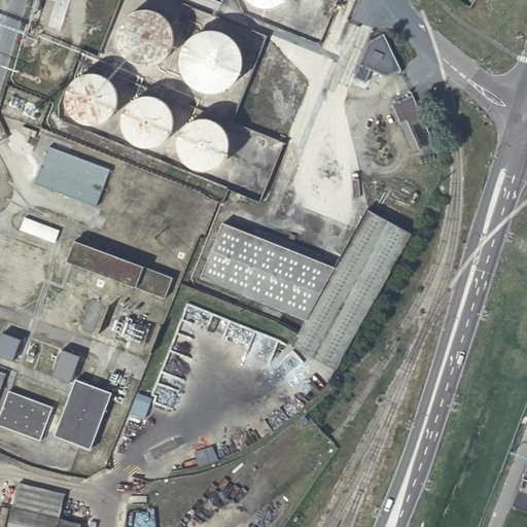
[(34,0),(32,7),(41,9),(43,0),(34,0)]
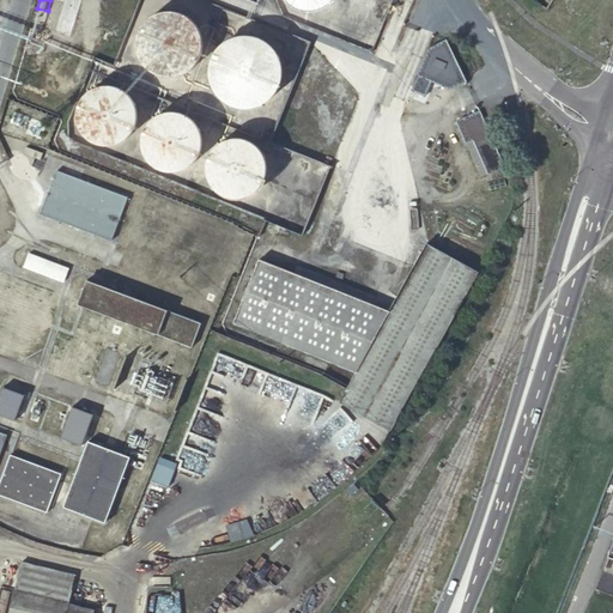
[(375,5),(375,2),(375,1),(375,0),(351,0),(352,1),(352,4),(352,5),(353,7),(354,10),(356,11),(357,12),(360,13),(363,13),(365,13),(366,13),(368,13),(369,12),(371,11),(372,10),(374,7),(375,5)]
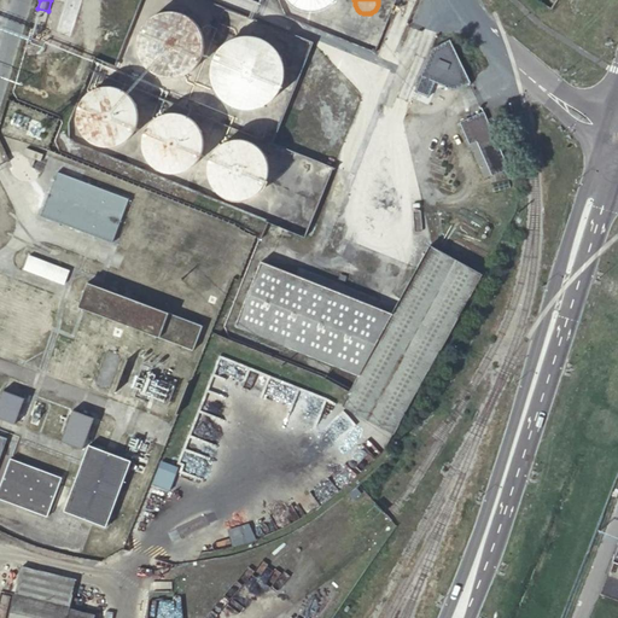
[(214,48),(214,44),(214,38),(213,35),(211,31),(210,28),(209,24),(207,21),(204,18),(200,16),(199,13),(194,11),(191,9),(188,7),(185,7),(182,6),(178,6),(175,6),(172,6),(168,7),(164,9),(161,10),(157,11),(153,15),(149,18),(146,21),(144,24),(143,28),(141,31),(140,34),(139,38),(139,41),(139,45),(139,47),(140,52),(141,56),(143,59),(145,64),(146,66),(149,69),(151,71),(155,74),(157,75),(159,76),(163,79),(167,80),(169,80),(173,81),(176,81),(180,81),(185,80),(188,79),(191,77),(193,76),(197,75),(199,73),(202,70),(204,68),(207,65),(209,62),(211,58),(213,54),(213,52),(214,48)]
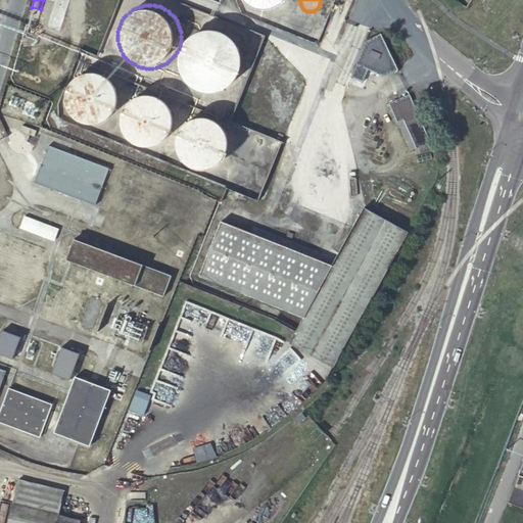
[(312,24),(312,21),(312,19),(311,18),(310,16),(308,14),(307,13),(305,12),(303,12),(301,11),(300,12),(299,12),(297,12),(296,13),(294,14),(293,16),(292,17),(292,19),(292,21),(292,24),(292,26),(294,28),(294,29),(296,30),(297,31),(299,32),(301,32),(302,32),(304,31),(305,31),(306,30),(308,29),(310,28),(311,26),(312,24)]
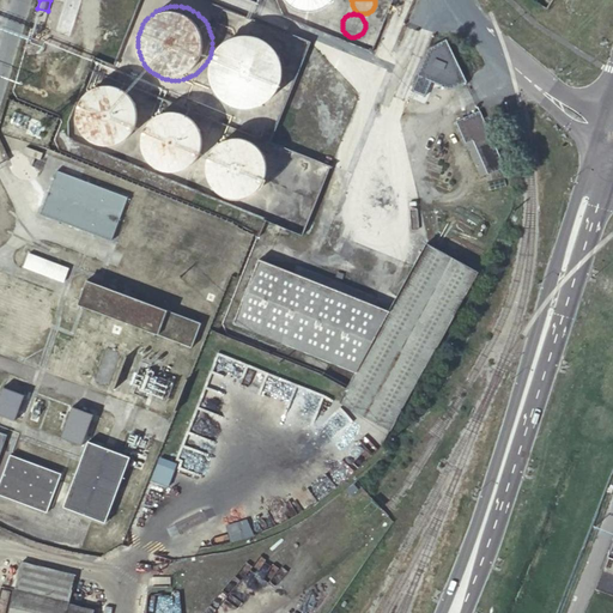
[(280,76),(280,72),(280,71),(280,67),(280,64),(279,61),(278,58),(277,55),(275,52),(273,49),(269,46),(267,43),(263,41),(261,40),(259,38),(256,37),(253,36),(248,35),(246,35),(241,35),(237,36),(236,36),(231,37),(228,40),(225,41),(222,43),(219,46),(217,48),(214,50),(213,53),(211,56),(210,61),(208,66),(208,68),(208,71),(208,74),(208,78),(210,83),(211,85),(212,89),(214,91),(216,93),(218,96),(220,98),(224,101),(228,103),(230,104),(232,105),(236,107),(241,107),(243,107),(248,107),(252,107),(258,104),(261,103),(263,102),(267,99),(269,96),(272,93),(274,91),(277,87),(278,85),(279,82),(279,79),(280,76)]
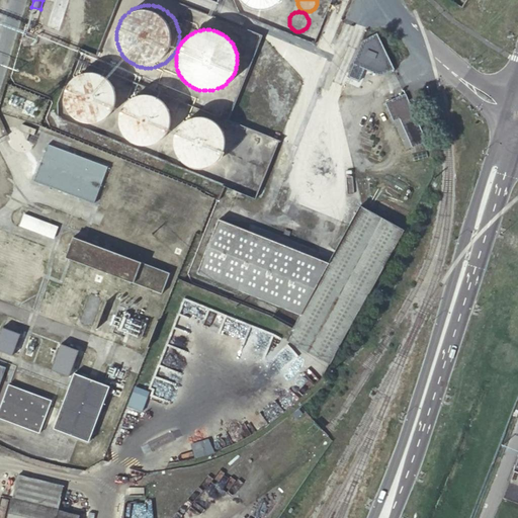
[(394,68),(377,34),(363,40),(348,77),(359,81),(366,69),(377,74),(380,74),(383,74),(394,68)]
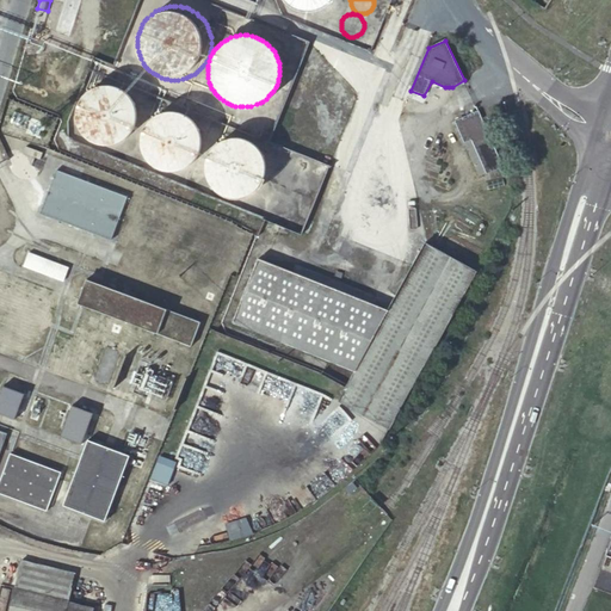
[(137,119),(137,117),(137,116),(137,113),(137,110),(136,105),(135,103),(133,100),(131,97),(129,96),(128,93),(125,92),(121,90),(118,88),(115,87),(112,86),(109,86),(106,86),(102,87),(98,87),(96,88),(92,91),(88,93),(87,94),(85,97),(82,99),(80,103),(80,104),(79,107),(78,110),(78,113),(78,116),(78,119),(78,123),(79,125),(80,128),(81,130),(84,134),(85,136),(86,137),(88,140),(92,142),(94,143),(97,144),(99,146),(102,146),(104,146),(106,147),(111,146),(115,146),(116,146),(119,144),(123,142),(124,142),(125,141),(128,139),(130,136),(131,134),(134,131),(135,128),(136,125),(137,123),(137,119)]
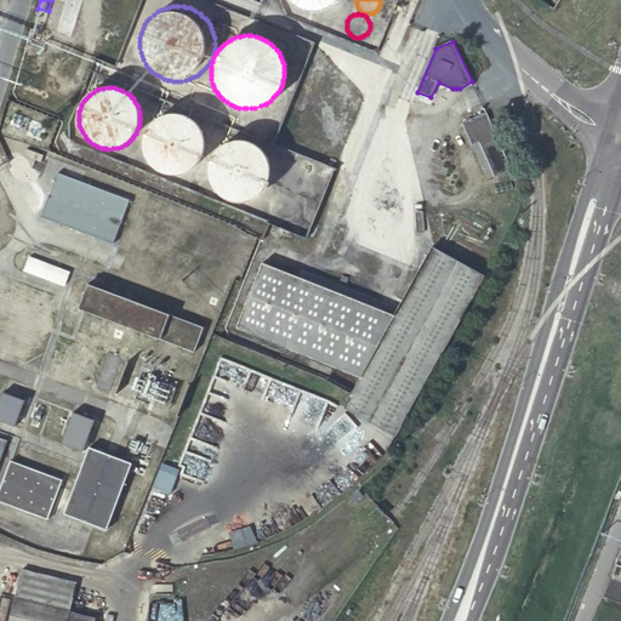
[(512,169),(488,113),(463,124),(473,144),(479,142),(485,154),(478,157),(483,167),(490,164),(495,176),(512,169)]
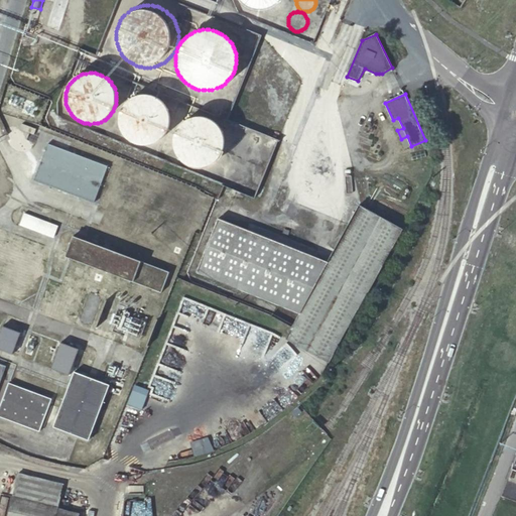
[(170,124),(170,121),(170,120),(170,118),(170,116),(169,112),(168,110),(167,108),(166,106),(164,104),(161,101),(160,100),(159,99),(155,98),(152,96),(150,96),(147,96),(143,96),(142,96),(139,96),(137,97),(134,98),(131,100),(129,101),(127,103),(125,105),(124,106),(123,108),(122,110),(121,113),(120,115),(120,118),(120,120),(120,123),(120,125),(120,127),(121,130),(123,132),(123,134),(125,136),(126,138),(130,141),(132,142),(134,144),(137,145),(140,145),(143,146),(147,146),(149,146),(153,145),(155,144),(157,143),(160,141),(161,140),(164,138),(165,136),(166,134),(168,132),(169,129),(170,126),(170,124)]
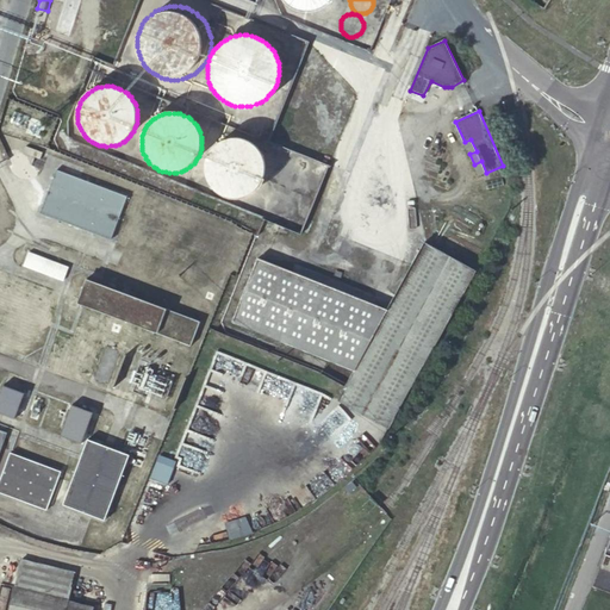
[(267,170),(267,168),(267,163),(266,161),(265,156),(263,154),(262,151),(260,149),(257,147),(256,145),(254,143),(253,142),(249,141),(246,139),(243,138),(240,138),(237,138),(234,138),(231,138),(228,139),(225,139),(223,141),(221,143),(217,144),(216,145),(213,149),(212,150),(210,153),(209,156),(207,159),(206,161),(206,165),(206,168),(206,170),(206,174),(207,179),(209,181),(210,184),(211,186),(215,190),(218,193),(221,194),(223,195),(225,197),(228,198),(231,198),(235,199),(238,199),(241,198),(246,198),(248,197),(250,195),(254,193),(257,191),(260,188),(261,186),(263,184),(265,180),(266,176),(267,174),(267,170)]
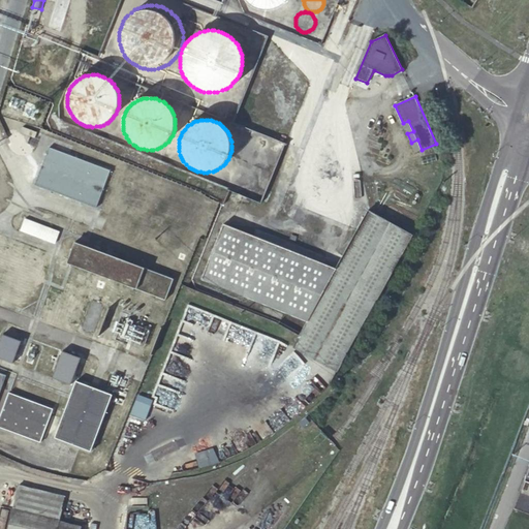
[(408,121),(403,123),(407,133),(413,131),(408,121)]
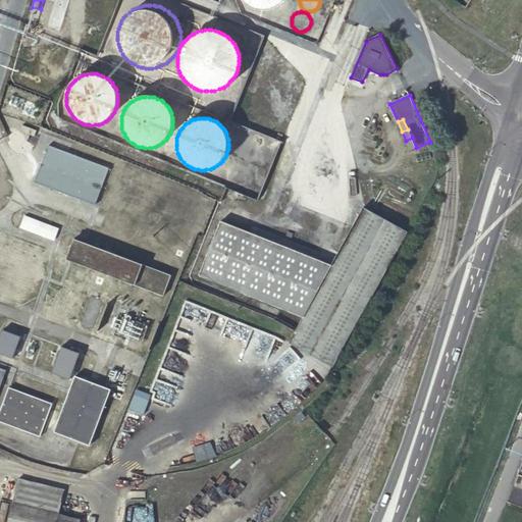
[(410,151),(416,148),(412,138),(406,141),(410,151)]
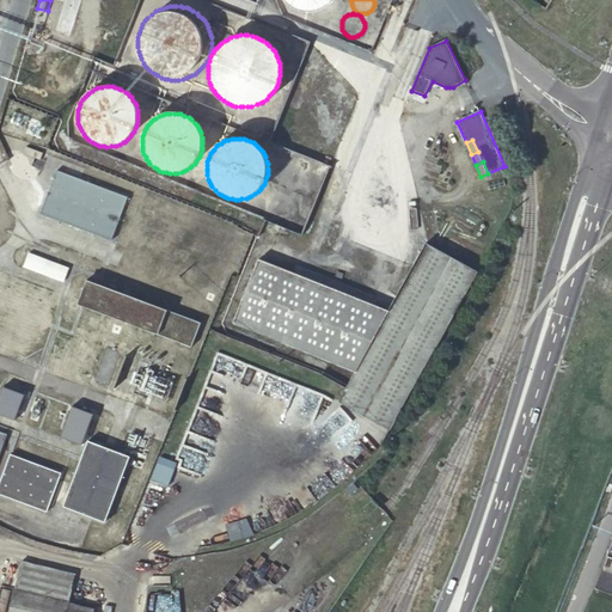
[(41,213),(111,239),(128,197),(57,170),(41,213)]
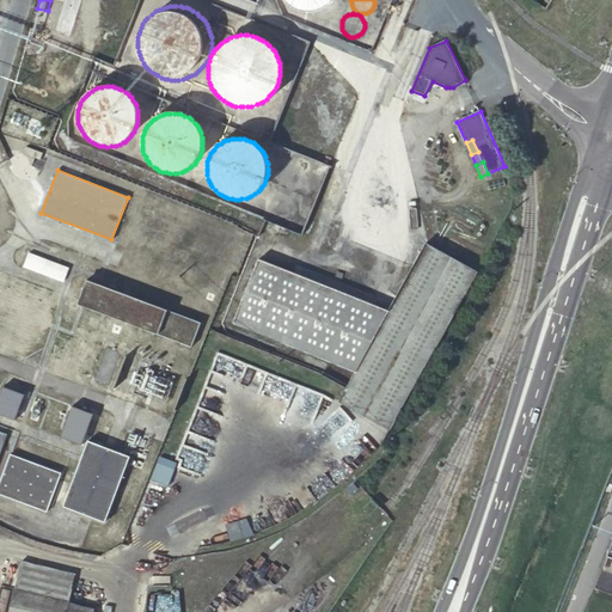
[(322,373),(316,389),(390,429),(453,316),(458,318),(482,274),(429,244),(391,312),(268,246),(236,307),(331,356),(322,373)]
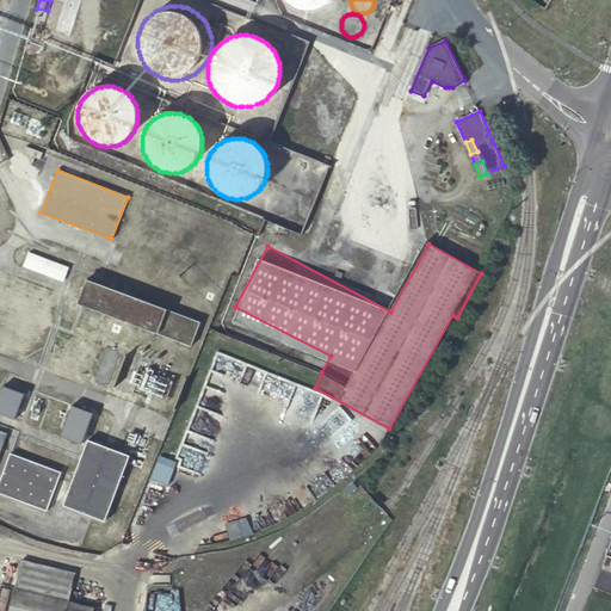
[(24,265),(63,279),(69,265),(30,251),(24,265)]
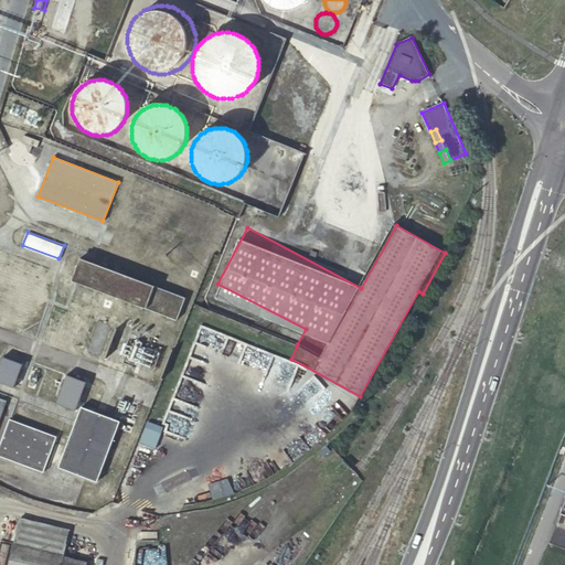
[(72,280),(178,320),(187,297),(81,258),(72,280)]
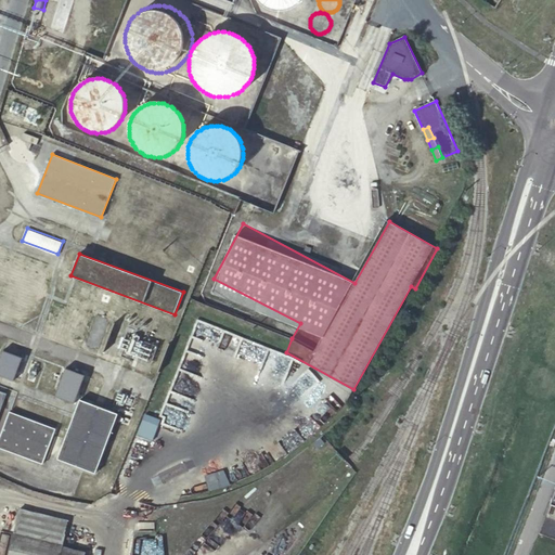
[(0,358),(0,375),(14,381),(23,357),(3,350),(0,358)]
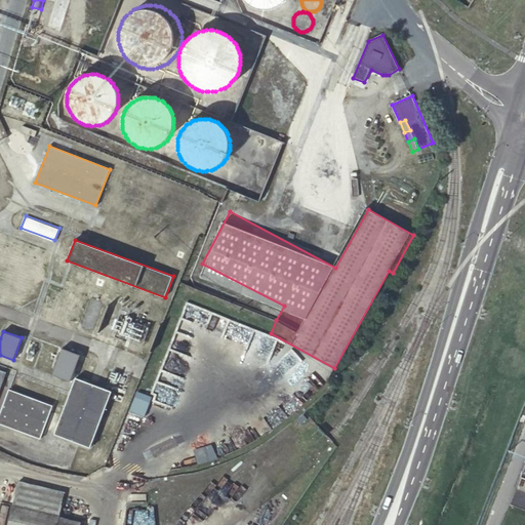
[(53,372),(73,379),(82,353),(64,346),(53,372)]
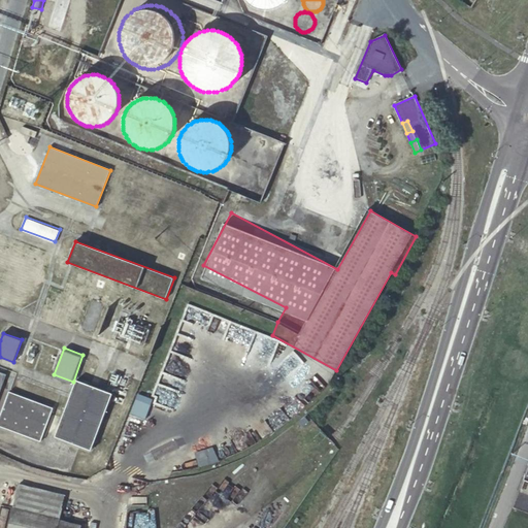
[(56,435),(92,449),(113,393),(78,380),(56,435)]
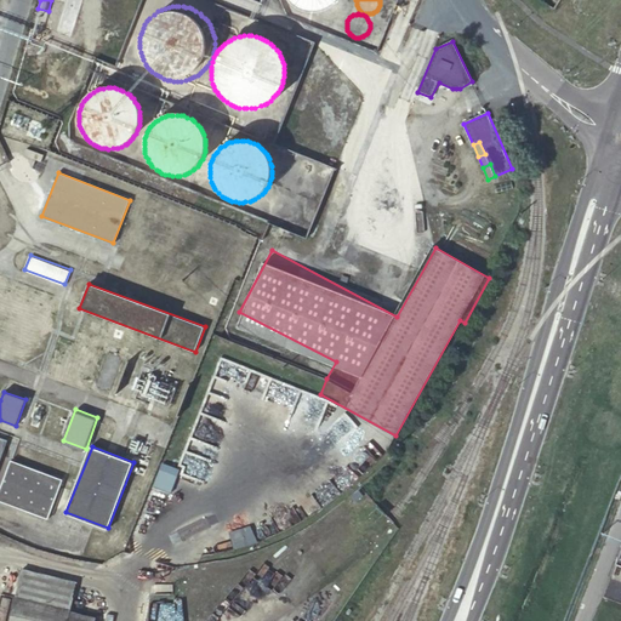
[(0,489),(0,499),(49,517),(63,479),(12,459),(0,489)]
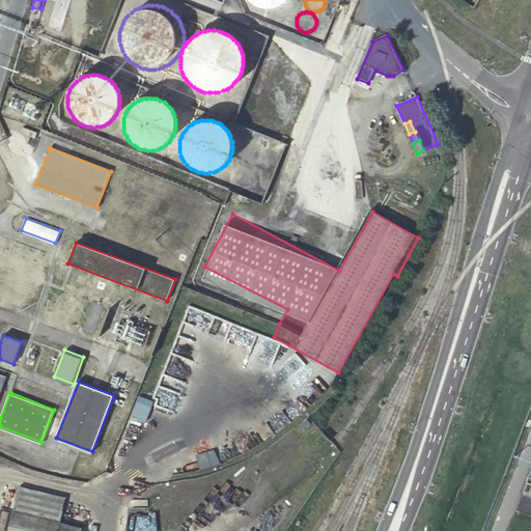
[(132,418),(146,423),(155,402),(139,397),(132,418)]
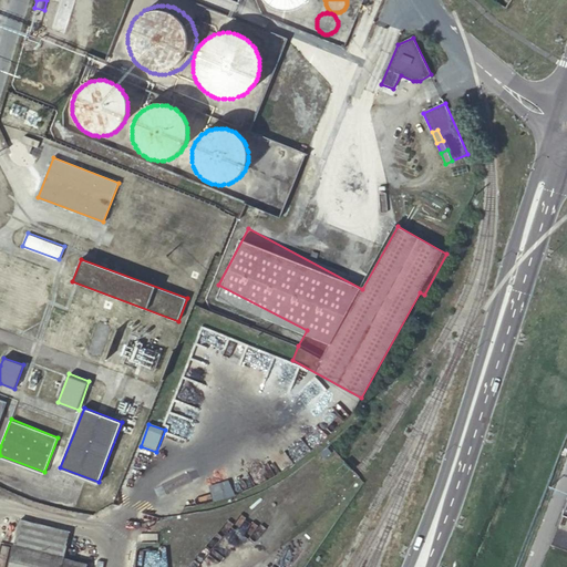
[(566,502),(549,546),(566,553),(566,502)]
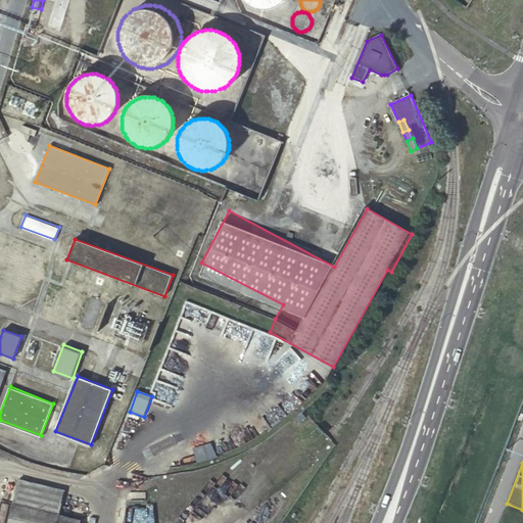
[(39,483),(37,483),(18,480),(8,522),(80,522),(81,520),(58,515),(59,513),(53,512),(58,488),(39,483)]
